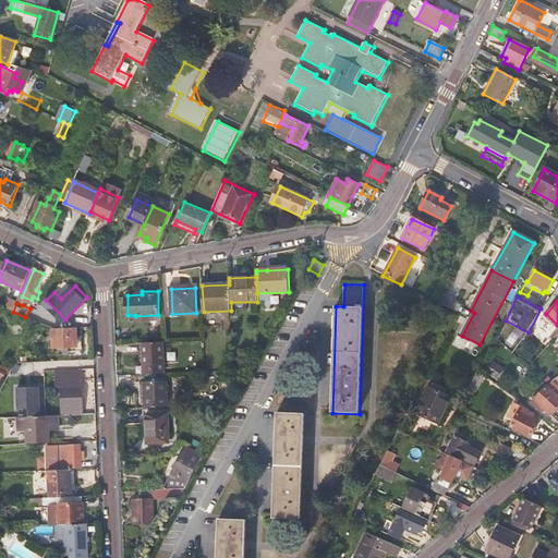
[(77,338),(76,329),(52,329),(53,349),(64,349),(64,353),(69,353),(69,352),(83,351),(82,338),(77,338)]
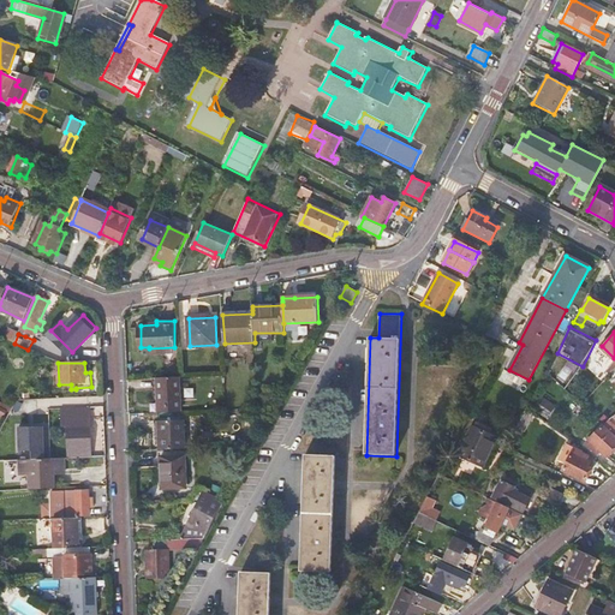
[(159,412),(181,411),(180,376),(159,377),(159,412)]
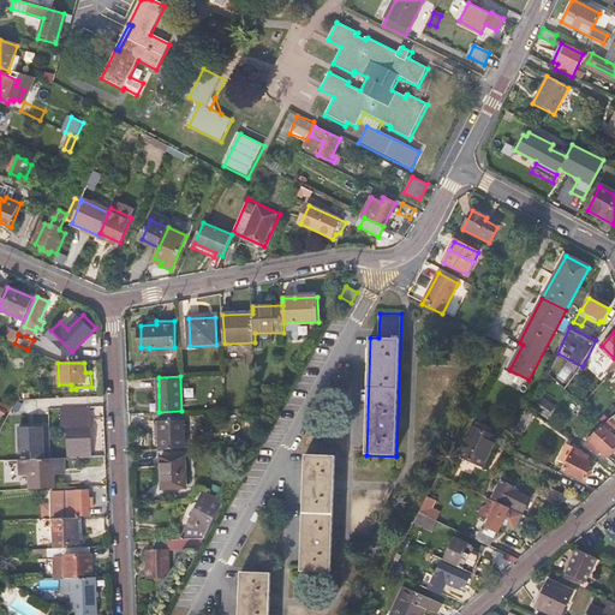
[(70,459),(91,458),(89,408),(63,410),(63,423),(67,422),(70,459)]
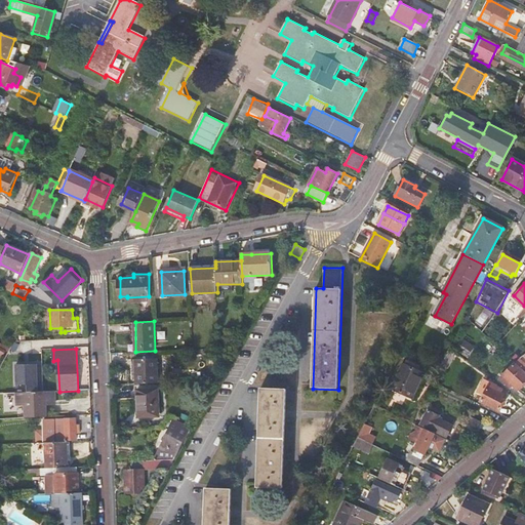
[(449,350),(438,370),(445,373),(447,370),(448,370),(456,355),(449,350)]
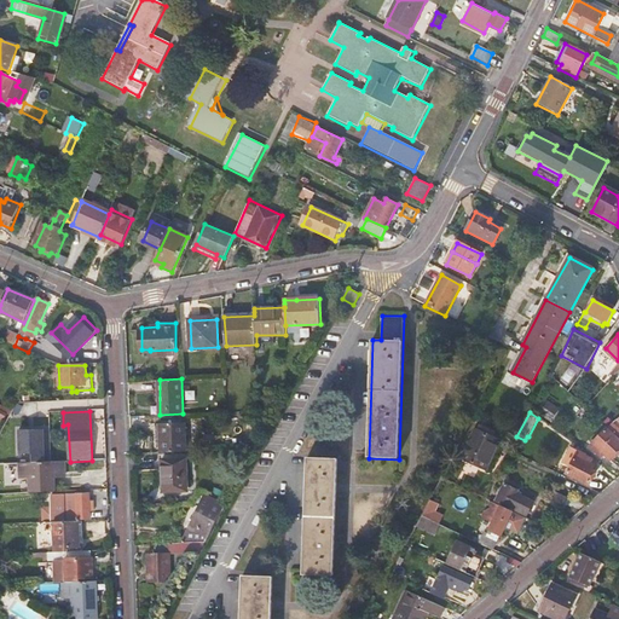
[(618,418),(608,428),(615,435),(618,431),(617,428),(618,426),(618,418)]
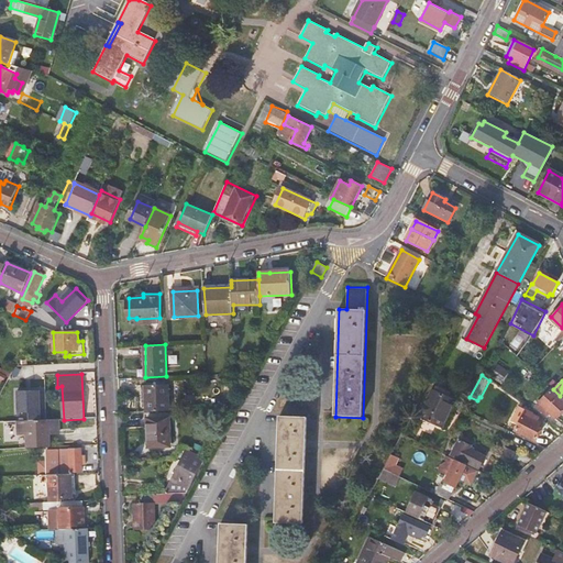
[(146,411),(170,410),(169,385),(145,386),(146,411)]
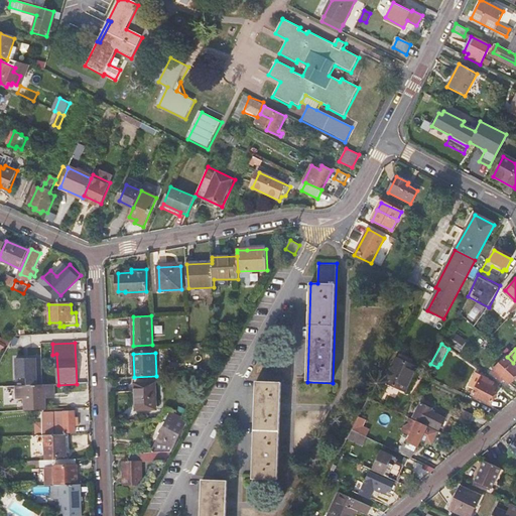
[(509,384),(515,376),(515,365),(513,363),(507,357),(491,374),(497,379),(498,378),(502,381),(504,379),(509,384)]
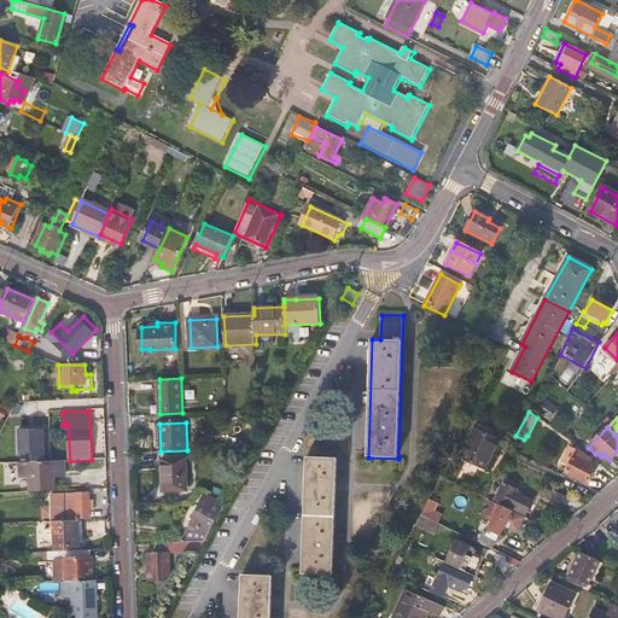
[(34,462),(46,462),(44,429),(19,430),(21,454),(33,454),(34,462)]
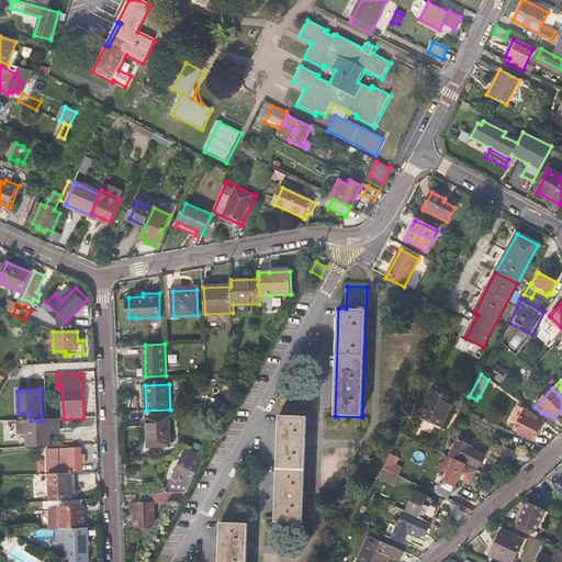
[(441,426),(454,402),(433,391),(419,416),(441,426)]
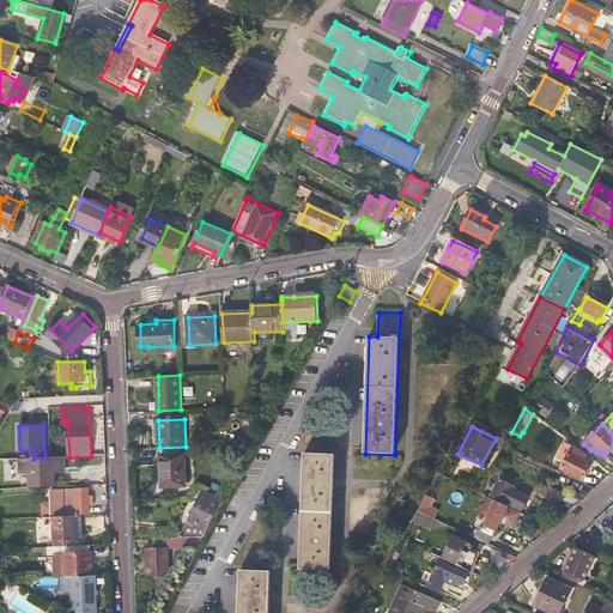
[(559,471),(581,480),(590,462),(583,459),(584,455),(578,453),(580,451),(571,447),(559,471)]
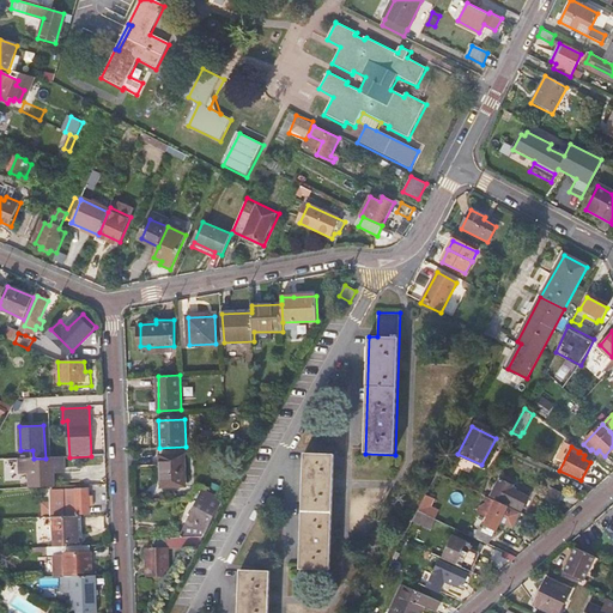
[(187,486),(184,455),(161,456),(162,487),(187,486)]
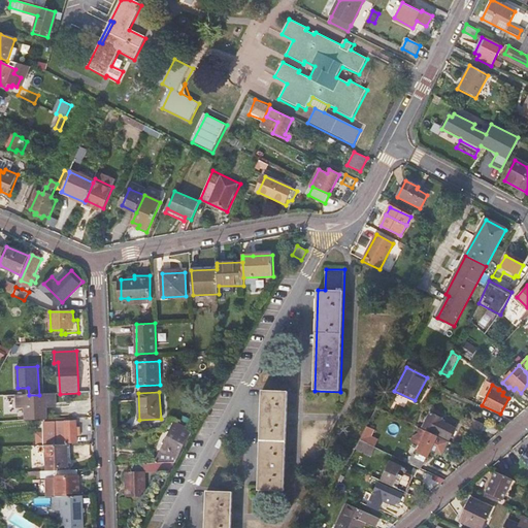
[(285,493),(289,393),(263,392),(259,492),(285,493)]
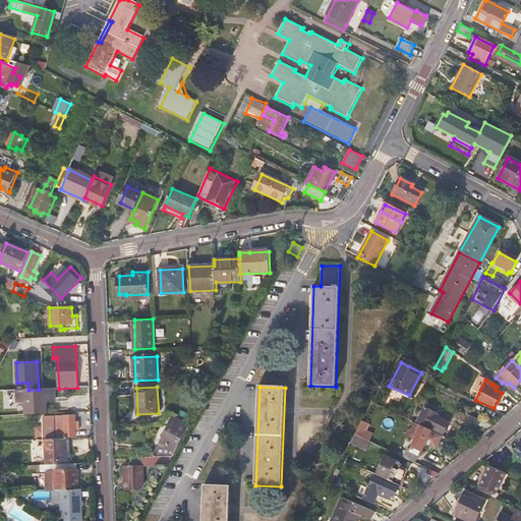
[(23,415),(46,414),(46,403),(45,389),(39,390),(29,390),(20,390),(20,404),(23,404),(23,415)]
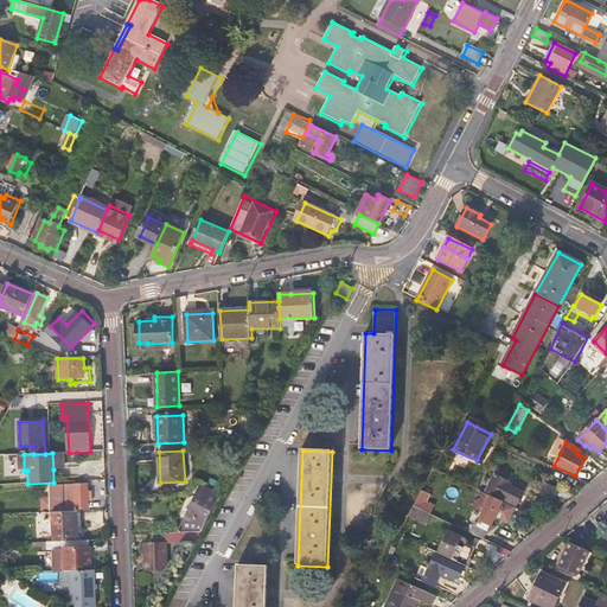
[(494,475),(486,492),(499,498),(500,497),(517,504),(523,492),(506,484),(508,480),(494,475)]
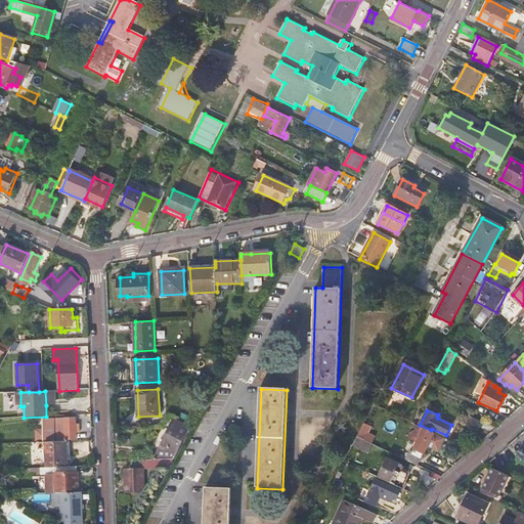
[(476,428),(479,421),(466,416),(463,422),(476,428)]
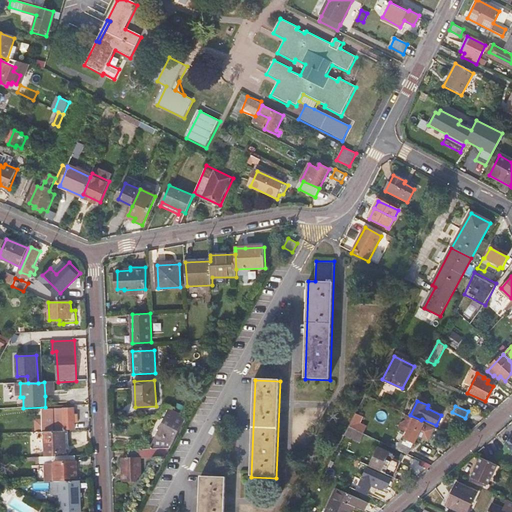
[(51,432),(65,431),(65,429),(75,429),(75,424),(78,423),(78,415),(75,415),(74,410),(56,411),(57,424),(51,425),(51,432)]
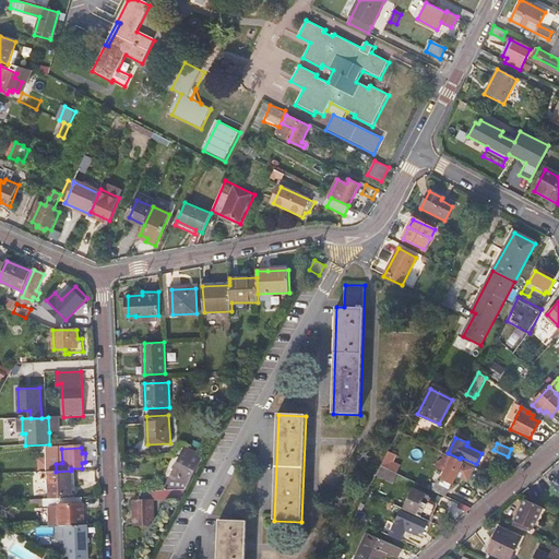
[(202,455),(188,449),(167,489),(179,489),(185,478),(189,480),(202,455)]
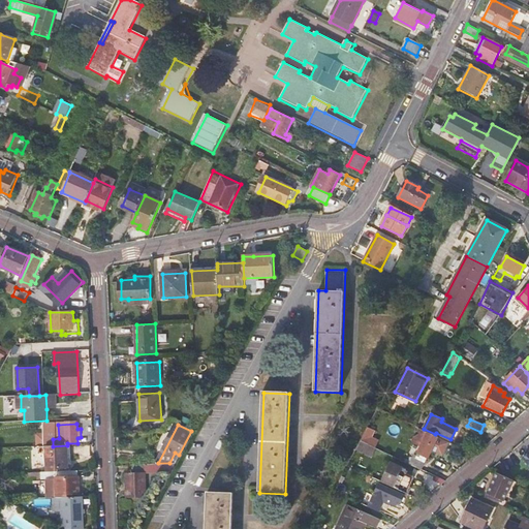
[(374,436),(376,429),(366,426),(358,452),(374,456),(379,437),(374,436)]
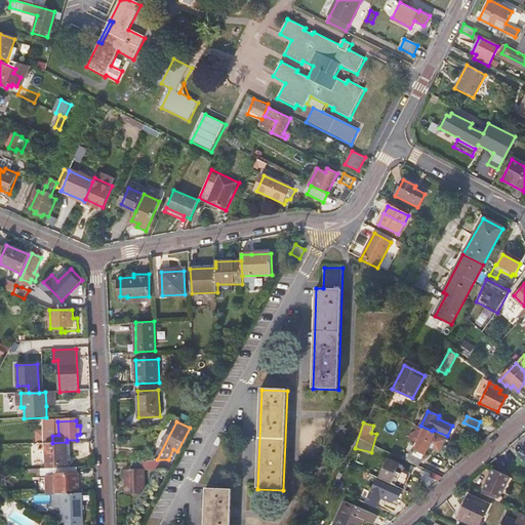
[(411,453),(408,460),(419,467),(429,447),(432,448),(434,444),(435,445),(438,439),(437,437),(434,436),(435,434),(419,427),(416,434),(417,438),(421,440),(414,454),(411,453)]
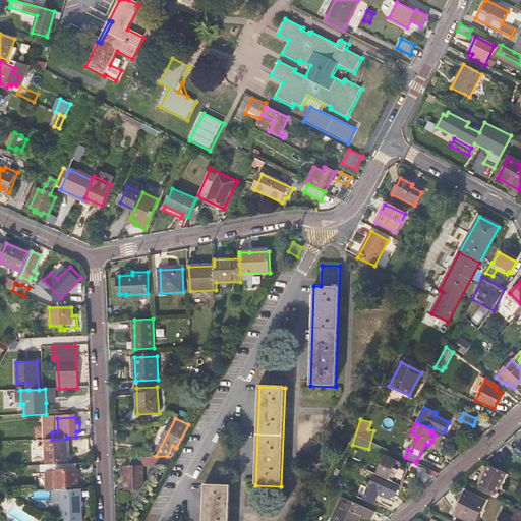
[(67,461),(66,439),(52,440),(47,440),(48,465),(58,464),(58,461),(67,461)]
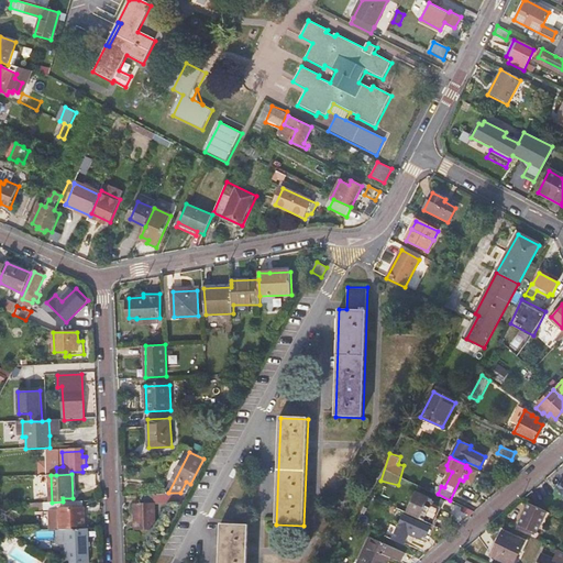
[(168,493),(141,494),(141,503),(134,503),(135,530),(155,529),(155,504),(180,501),(186,493),(180,493),(168,493)]
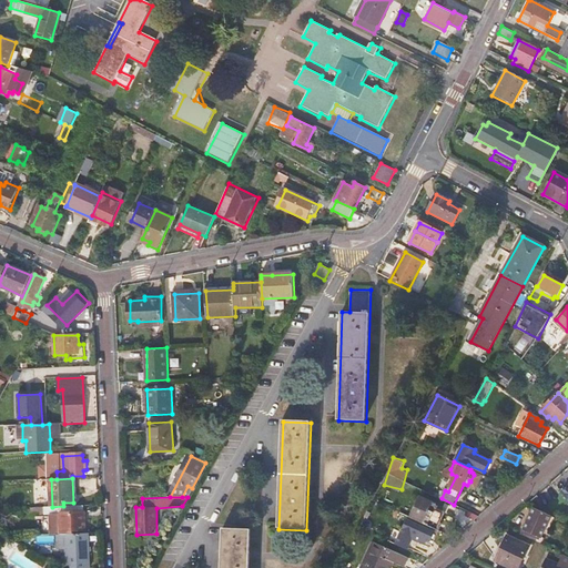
[(423,520),(422,524),(435,529),(438,521),(440,524),(446,511),(435,507),(436,504),(421,497),(412,516),(423,520)]
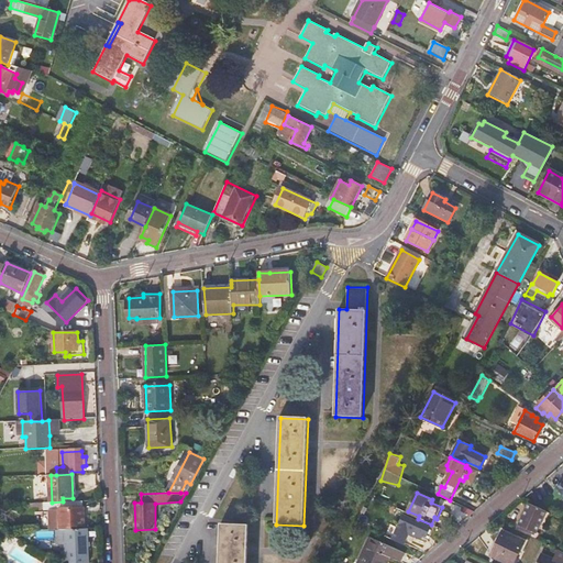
[(83,501),(63,501),(52,503),(44,503),(43,503),(43,510),(50,510),(51,534),(55,534),(62,534),(74,533),(74,532),(85,531),(83,501)]
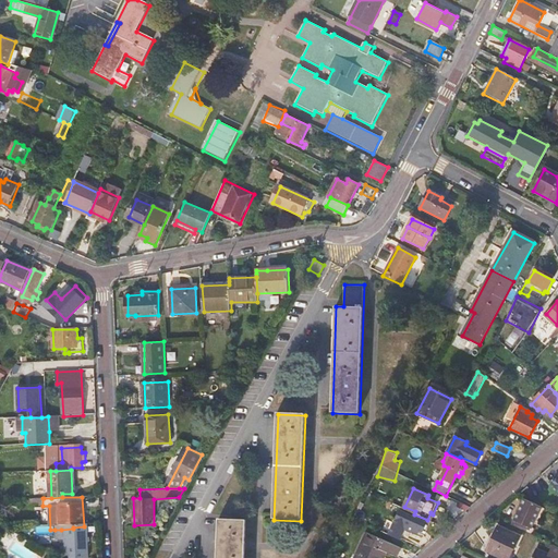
[(546,507),(525,497),(514,519),(533,528),(540,511),(544,512),(546,507)]
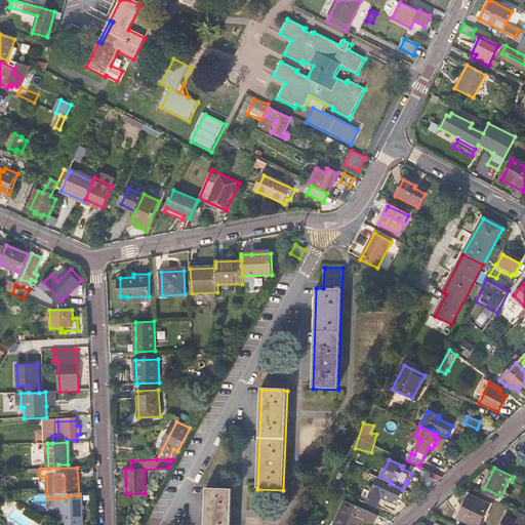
[(395,502),(400,491),(386,485),(378,498),(387,501),(388,499),(395,502)]
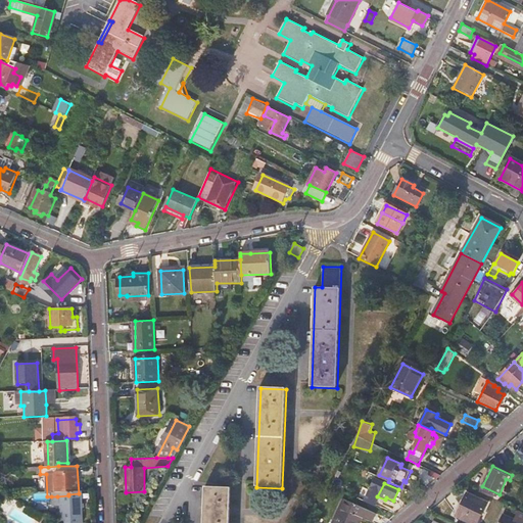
[(230,522),(232,491),(205,490),(204,522),(230,522)]
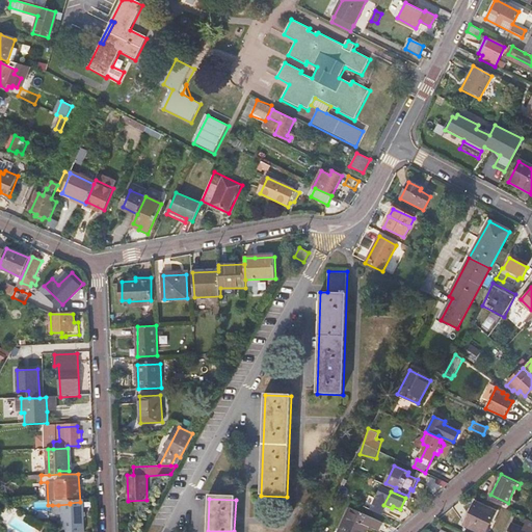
[(479,531),(483,531),(494,511),(474,502),(463,524),(479,531)]
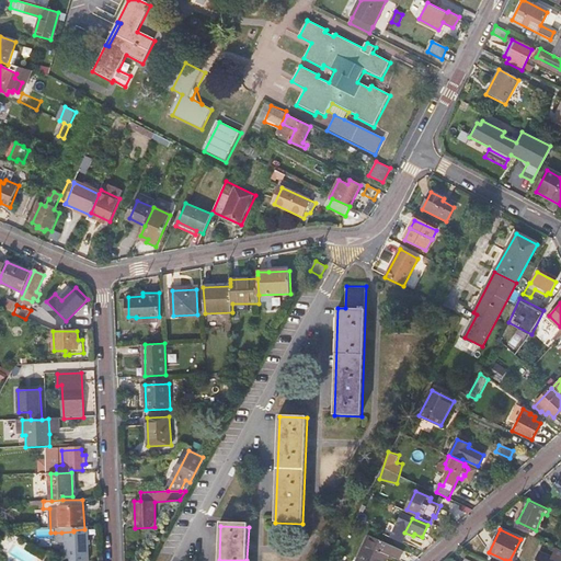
[(89,560),(87,530),(73,531),(61,533),(55,533),(56,546),(65,546),(66,560),(89,560)]
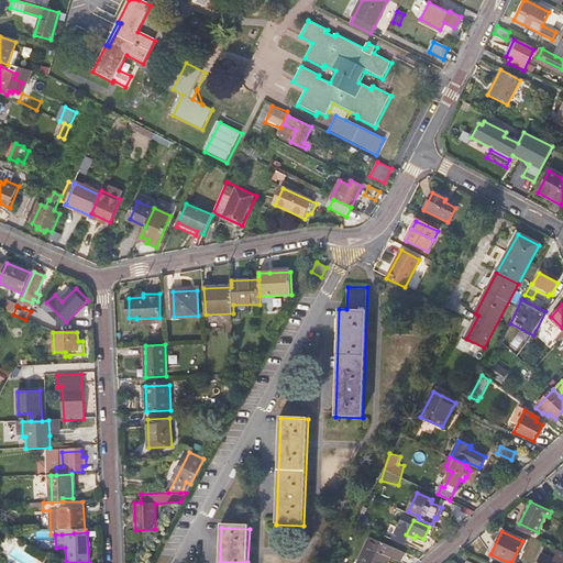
[(398,562),(403,553),(370,539),(357,562),(384,562),(387,560),(394,562),(398,562)]
